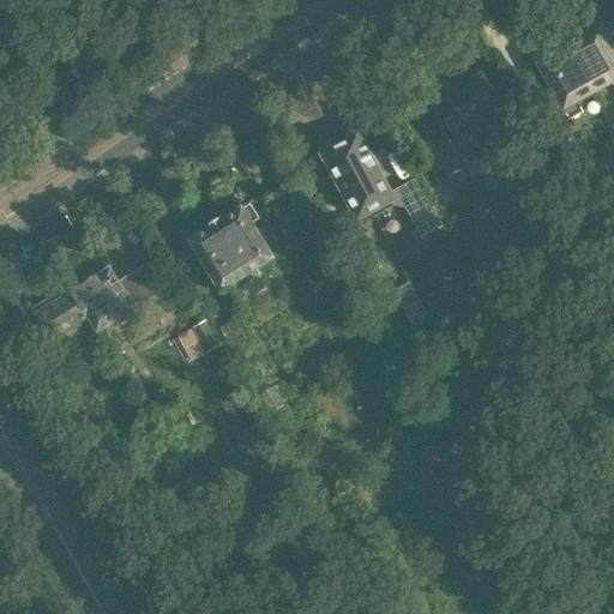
[(583,34),(566,43),(594,91),(612,82),(613,85),(613,53),(606,38),(609,36),(600,18),(581,29),(583,34)]
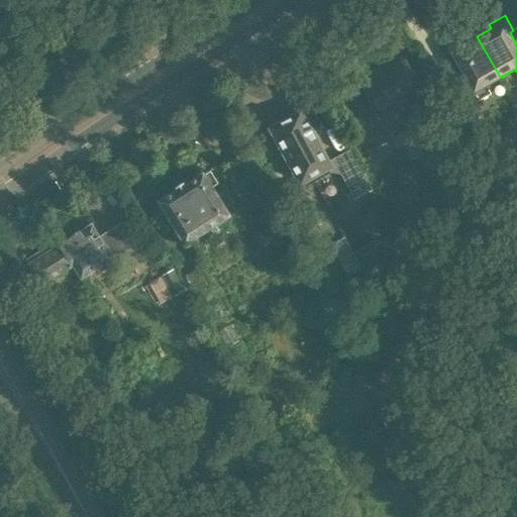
[(500,77),(477,36),(468,42),(462,34),(446,43),(479,100),(491,94),(486,85),(500,77)]
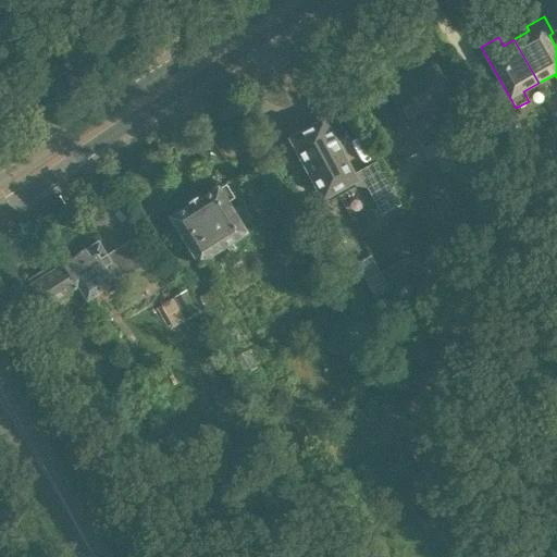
[(396,103),(382,110),(396,135),(409,127),(416,138),(442,124),(438,118),(458,106),(433,61),(403,77),(405,83),(390,91),(396,103)]
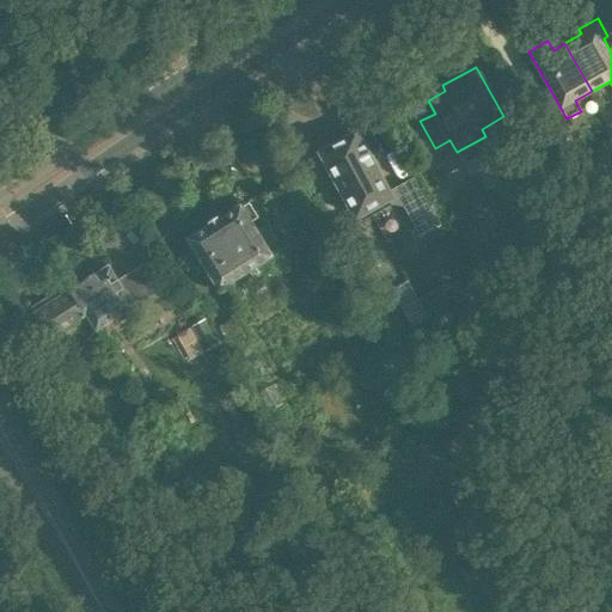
[(571,151),(555,118),(539,127),(557,159),(571,151)]
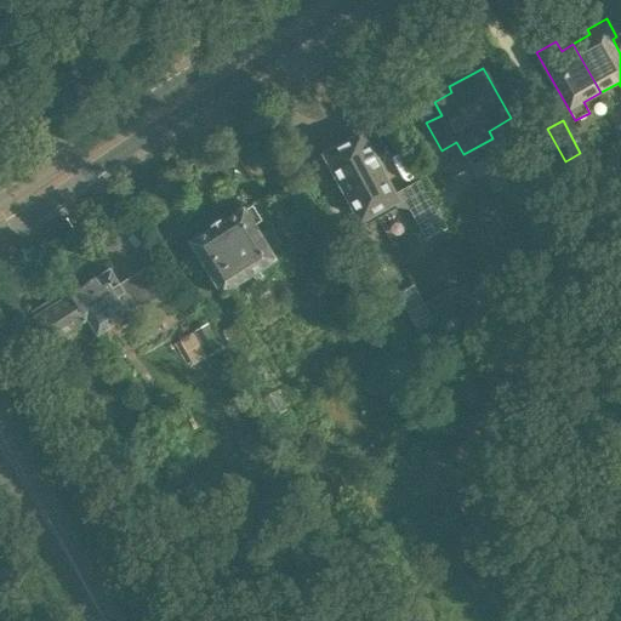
[(372,148),(371,148),(364,135),(329,154),(364,218),(398,198),(381,166),(383,165),(372,148)]
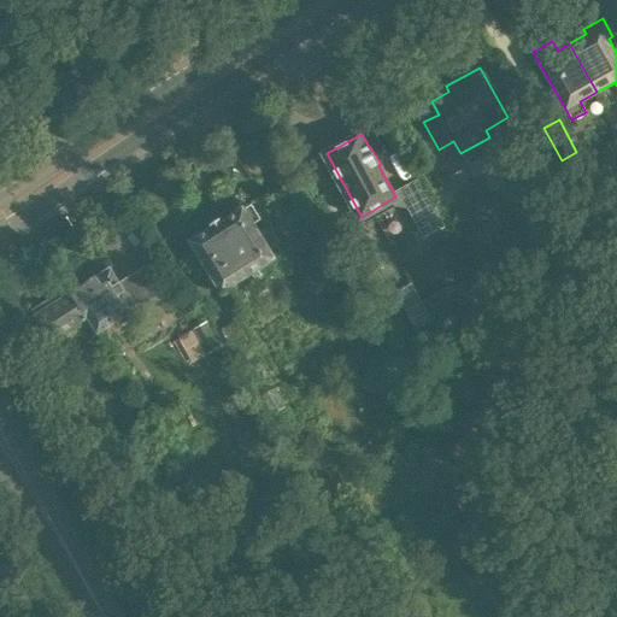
[(400,194),(423,238),(445,225),(421,183),(400,194)]
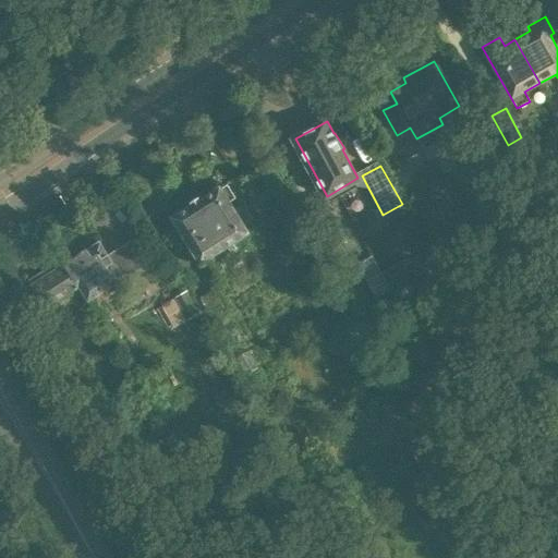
[(520,171),(512,176),(521,192),(529,186),(520,171)]
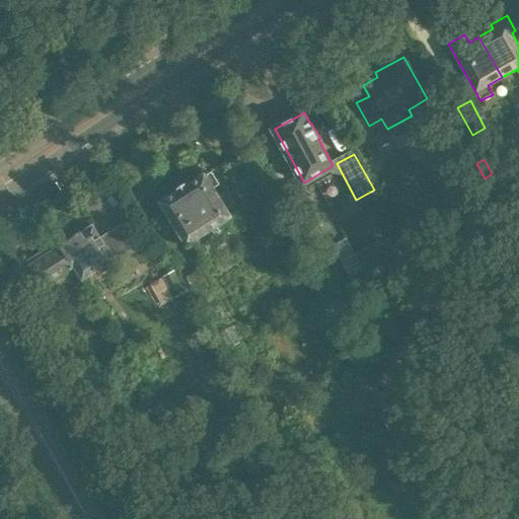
[(179,190),(161,201),(188,242),(184,244),(199,267),(210,260),(196,237),(210,229),(230,217),(232,215),(218,193),(227,187),(216,169),(207,175),(206,174),(187,186),(184,183),(178,188),(179,190)]
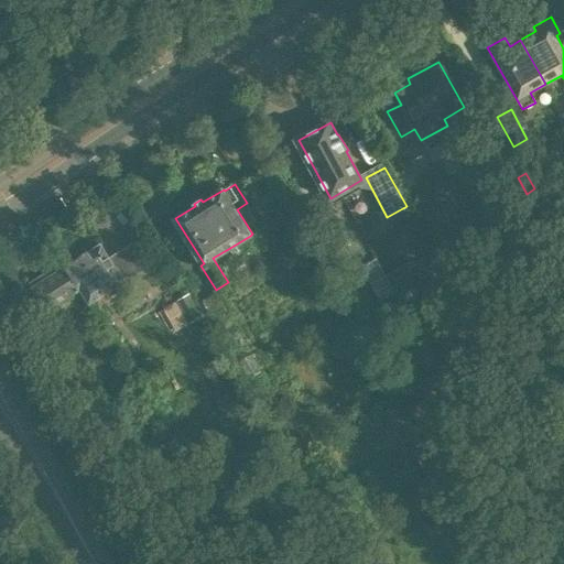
[(100,245),(65,267),(80,291),(88,305),(147,270),(130,243),(109,258),(100,245)]
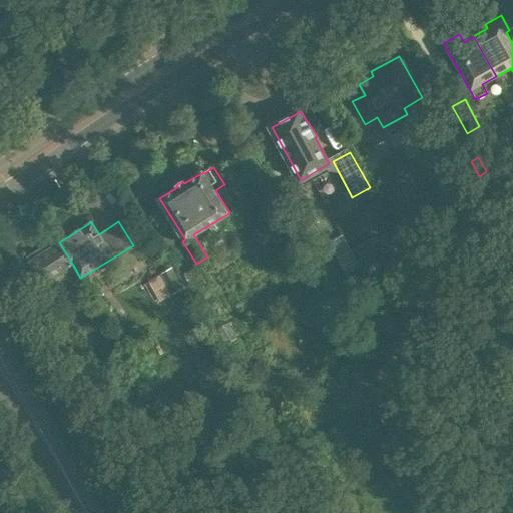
[(345,236),(326,240),(333,275),(378,266),(373,240),(347,245),(345,236)]
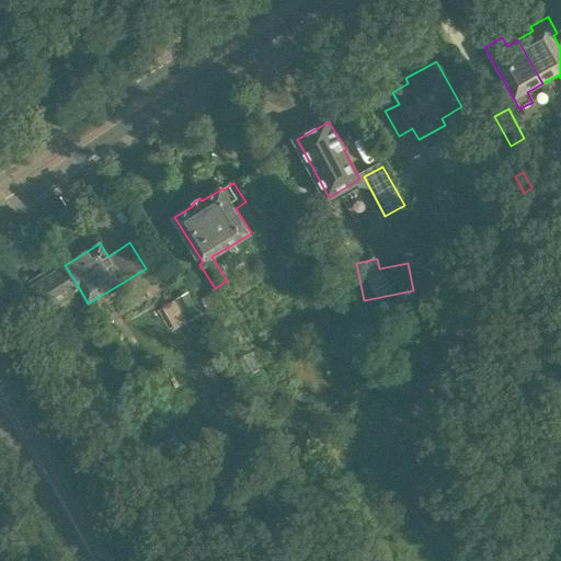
[(29,288),(27,289),(48,323),(65,313),(58,302),(80,289),(65,265),(50,274),(45,273),(29,283),(29,288)]
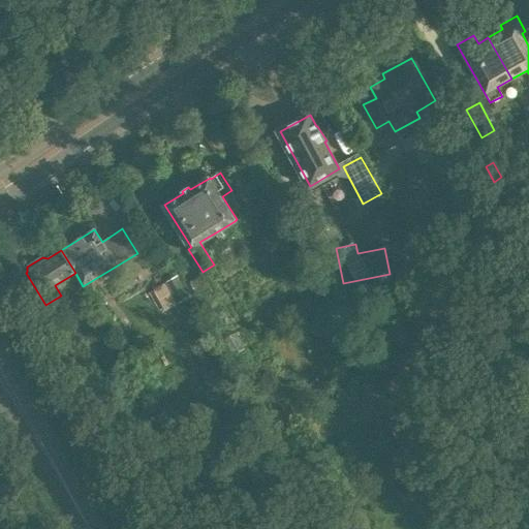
[(191,282),(205,305),(219,296),(206,273),(191,282)]
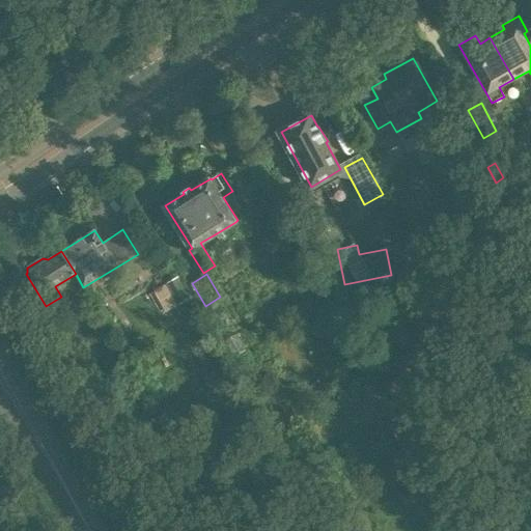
[(177,278),(164,285),(176,307),(190,299),(177,278)]
